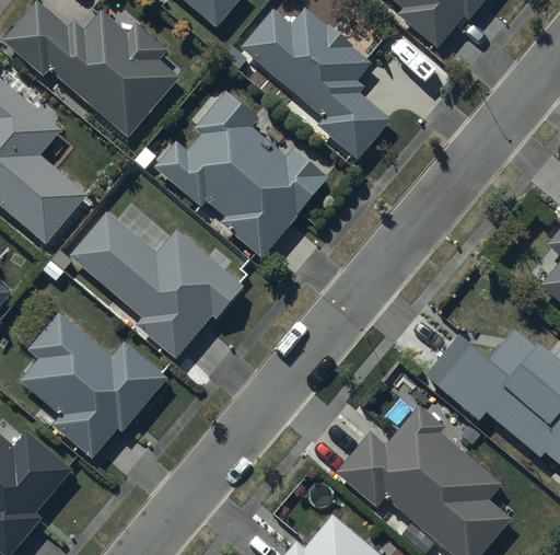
[(50,69),(126,135),(177,78),(158,59),(165,50),(136,25),(129,33),(103,10),(85,31),(74,21),(68,27),(37,0),(2,39),(44,77),(50,69)]
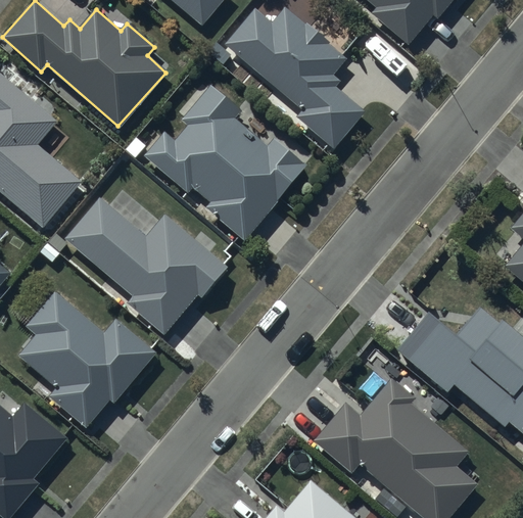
[(171,0),(201,25),(221,0),(171,0)]
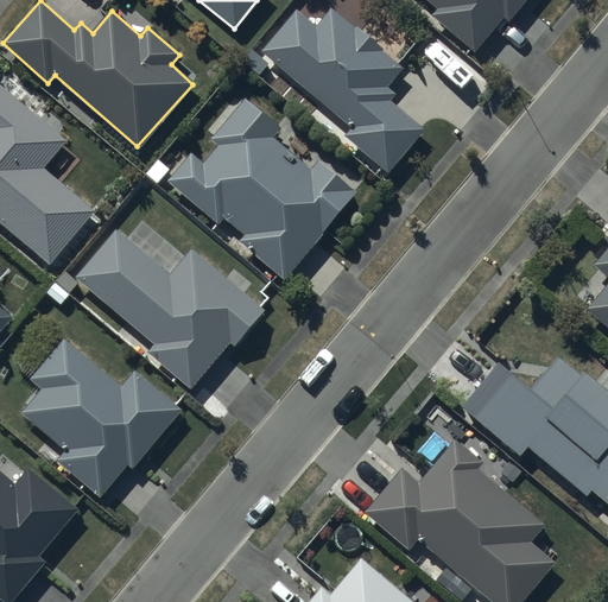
[(431,17),(474,51),(504,16),(510,20),(525,0),(429,0),(438,7),(431,17)]
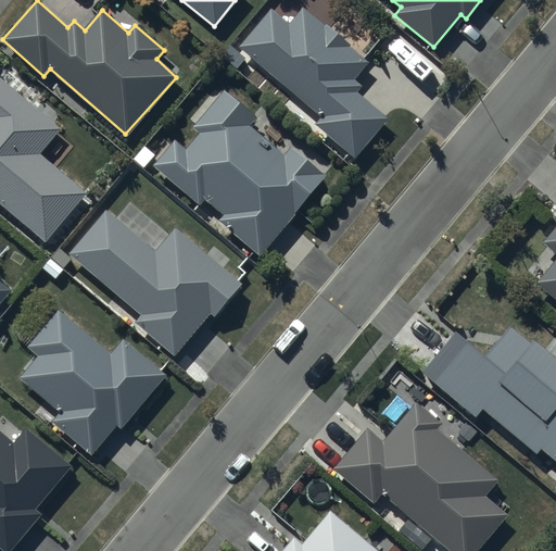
[(270,9),(239,46),(317,113),(320,109),(325,112),(315,125),(354,158),(388,119),(356,91),(362,86),(353,78),(368,61),(304,8),(289,25),(270,9)]
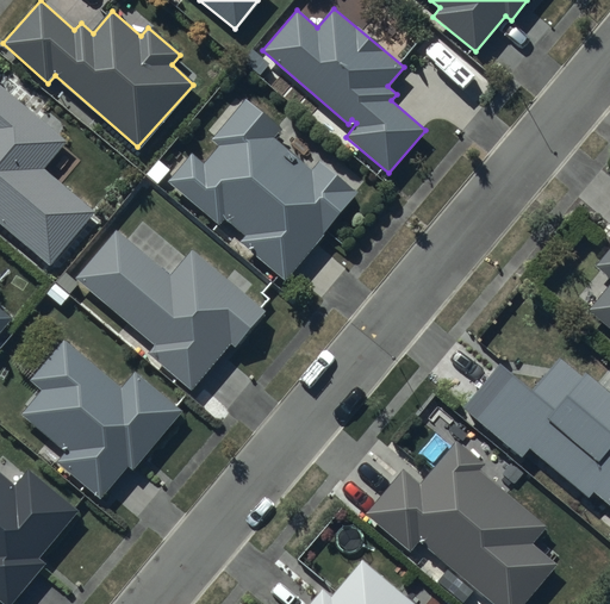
[(67,141),(0,83),(0,220),(50,262),(93,211),(42,169),(67,141)]
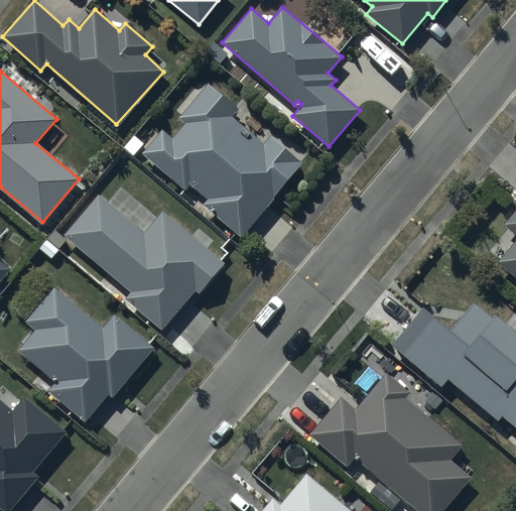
[(204,206),(242,237),(303,164),(268,135),(262,142),(231,116),(237,110),(207,85),(177,119),(182,124),(169,139),(160,131),(142,153),(185,189),(189,184),(209,201),(204,206)]
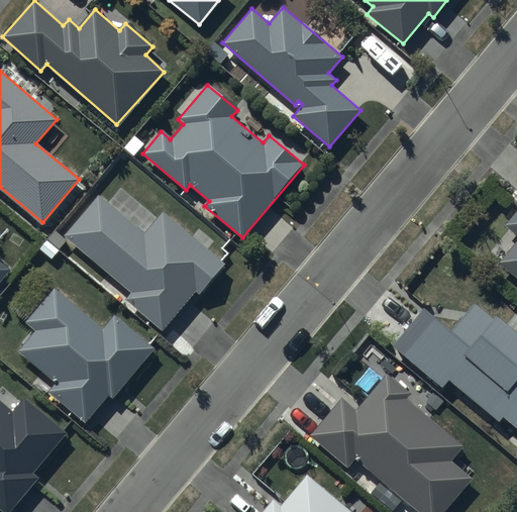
[(125,300),(164,330),(195,289),(201,294),(225,263),(163,213),(146,233),(97,195),(64,237),(132,292),(125,300)]
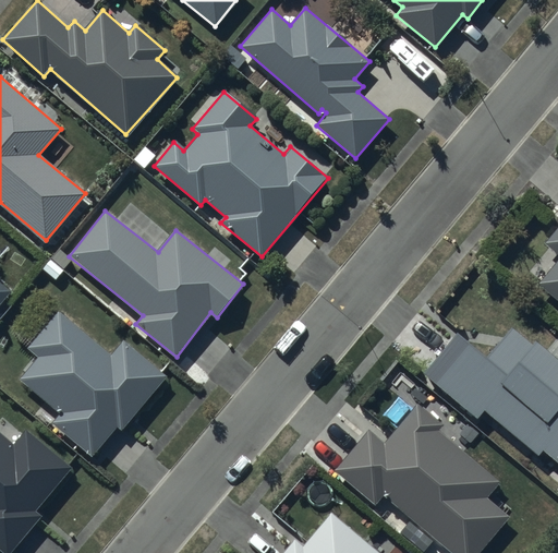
[(557,227),(545,244),(557,254),(557,257),(536,285),(557,301),(557,227)]
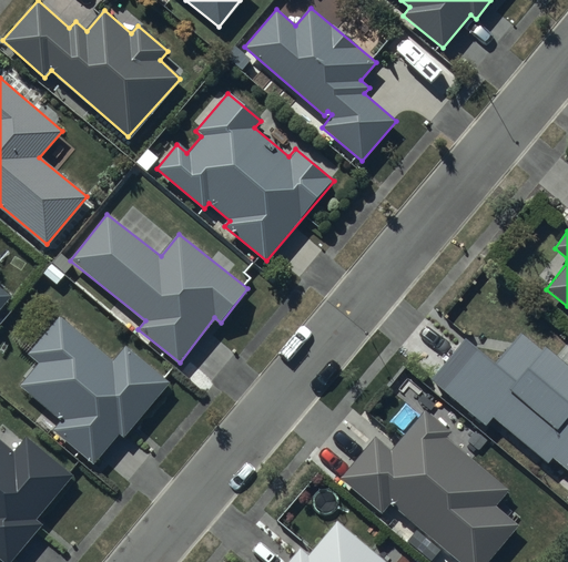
[(53,430),(93,463),(117,433),(122,438),(169,382),(123,345),(112,359),(59,316),(28,354),(39,363),(21,385),(62,419),(53,430)]
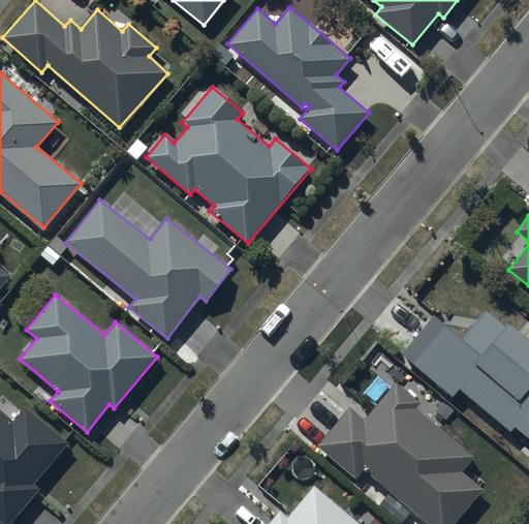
[(400,357),(450,399),(459,390),(509,433),(514,428),(528,441),(528,344),(506,326),(503,330),(484,313),(459,342),(432,319),(400,357)]
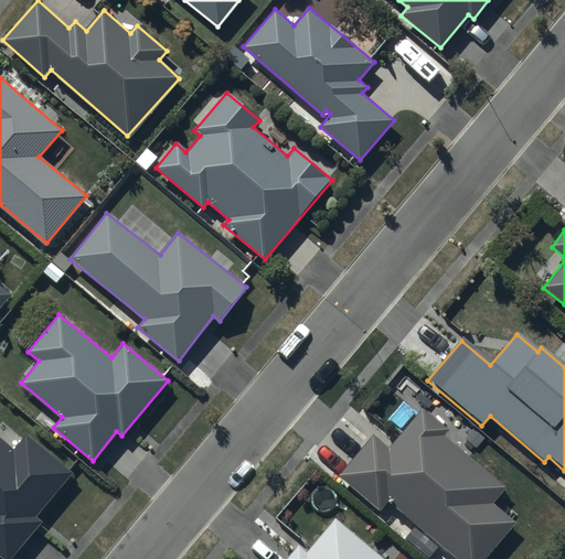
[(388,501),(457,558),(482,558),(514,522),(492,503),(505,487),(443,433),(447,429),(423,408),(390,448),(374,434),(339,475),(380,511),(388,501)]
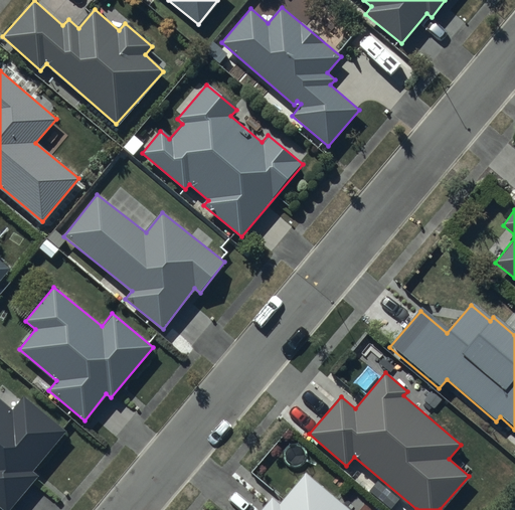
[(0,506),(4,509),(8,509),(37,476),(31,472),(65,432),(23,397),(12,410),(0,399),(0,506)]
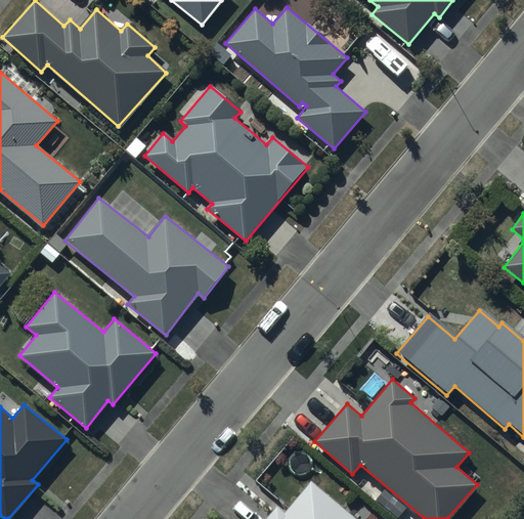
[(353,518),(311,482),(286,512),(279,506),(267,518),(353,518)]
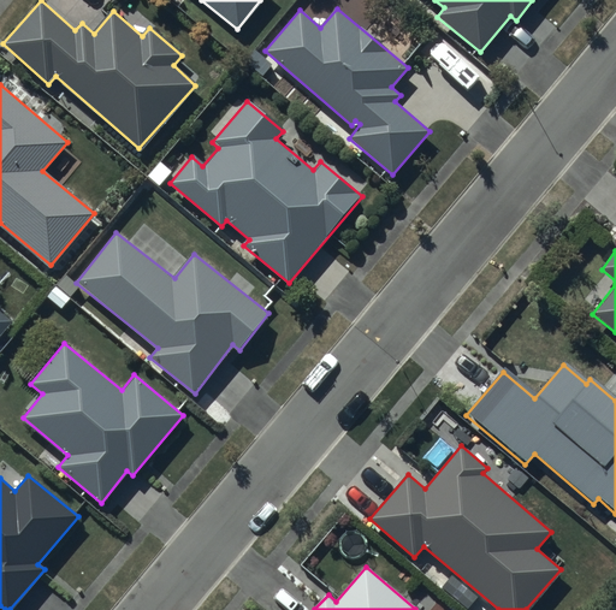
All buildings are outlined.
